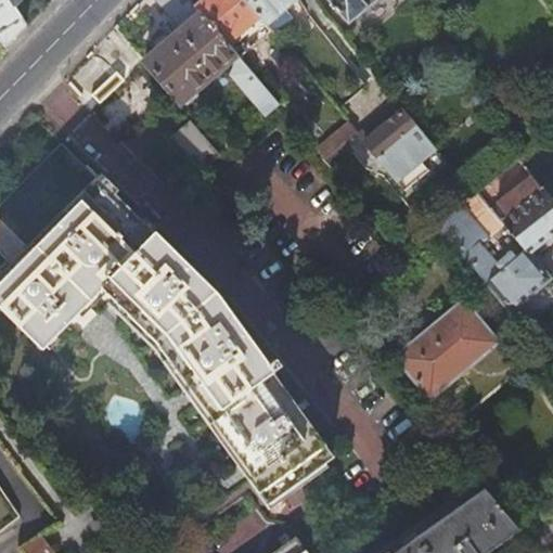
[(16,5),(12,0),(0,0),(0,34),(7,46),(17,35),(28,24),(16,5)]
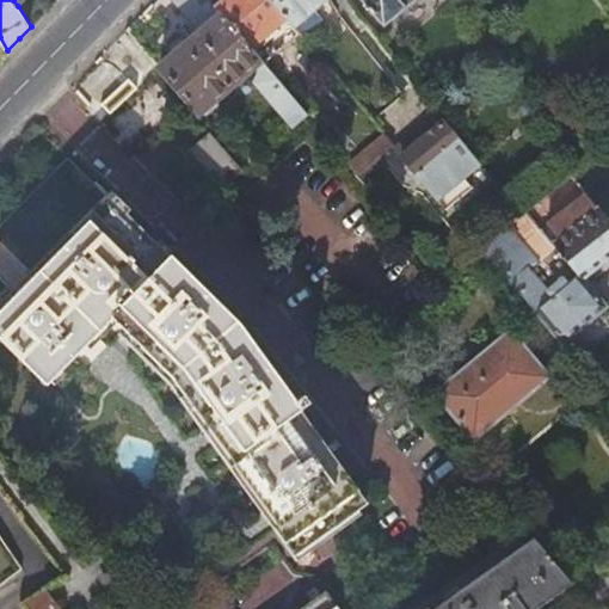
[(290,127),(306,114),(248,47),(209,0),(173,0),(200,32),(157,67),(196,114),(252,65),(257,69),(256,87),(290,127)]
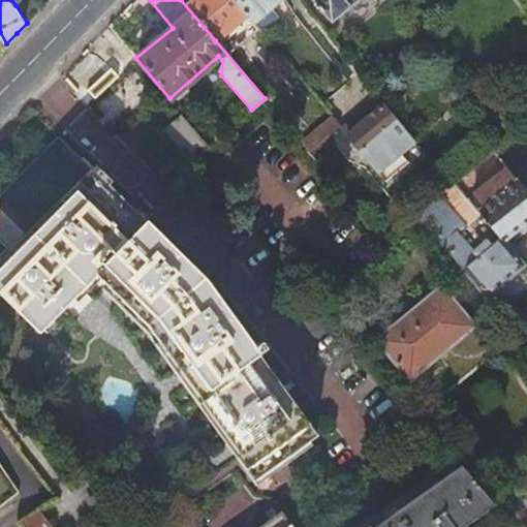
[(181,0),(215,40),(246,14),(234,0),(181,0)]
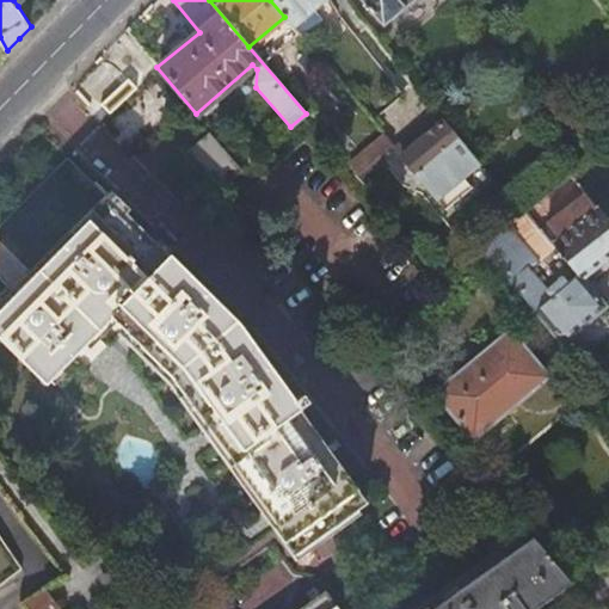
[(270,0),(284,17),(300,36),(321,18),(313,8),(323,0),(270,0)]
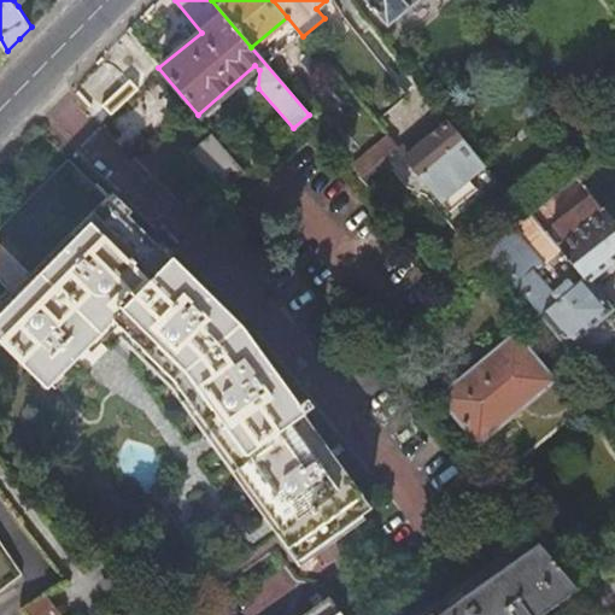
[(367,0),(387,24),(415,0),(367,0)]
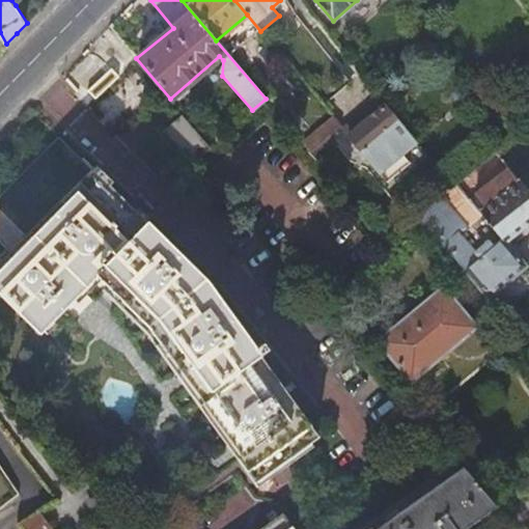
[(458,87),(463,96),(480,82),(474,75),(458,87)]
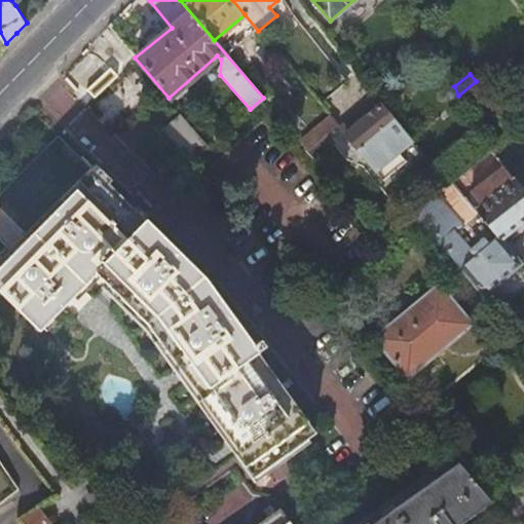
[(391,118),(379,102),(353,123),(344,113),(335,122),(357,147),(391,118)]
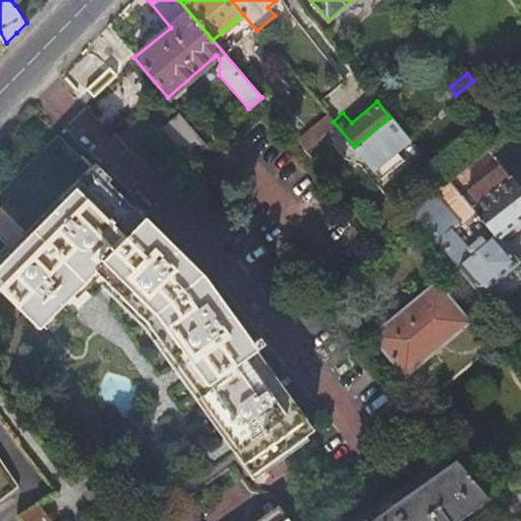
[(159,128),(185,158),(201,144),(177,113),(159,128)]
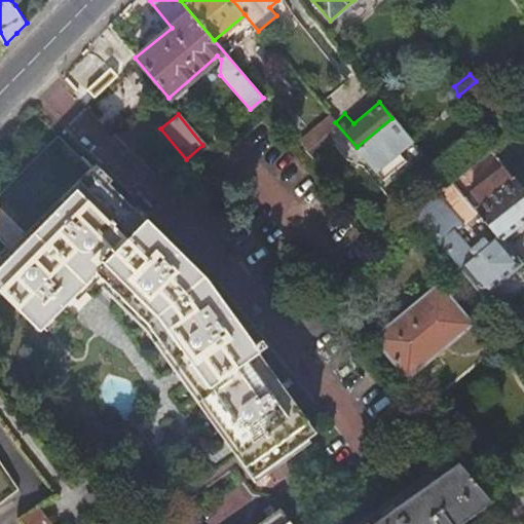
[(298,138),(305,147),(335,123),(328,114),(298,138)]
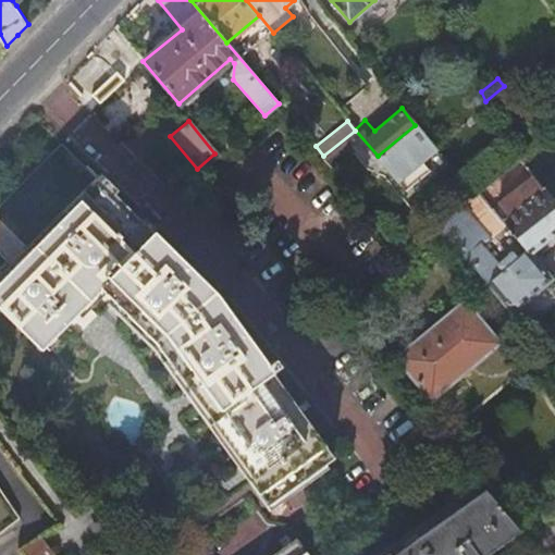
[(554,202),(531,173),(495,202),(505,214),(502,218),(504,221),(529,251),(554,231),(554,202)]
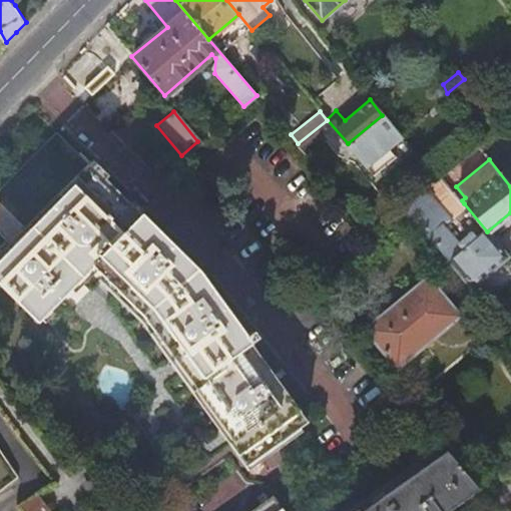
[(248,463),(306,423),(248,344),(257,339),(250,332),(244,338),(196,272),(91,168),(32,227),(30,226),(26,230),(28,231),(13,246),(12,245),(8,248),(9,250),(0,260),(0,285),(37,323),(92,268),(145,320),(248,463)]
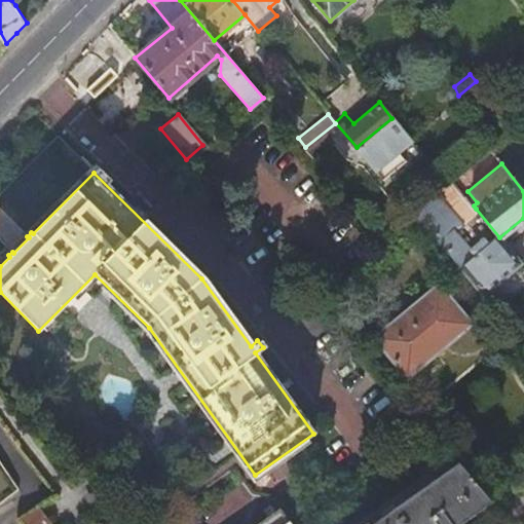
[(474,206),(451,177),(444,182),(434,191),(459,222),(476,209),(474,206)]
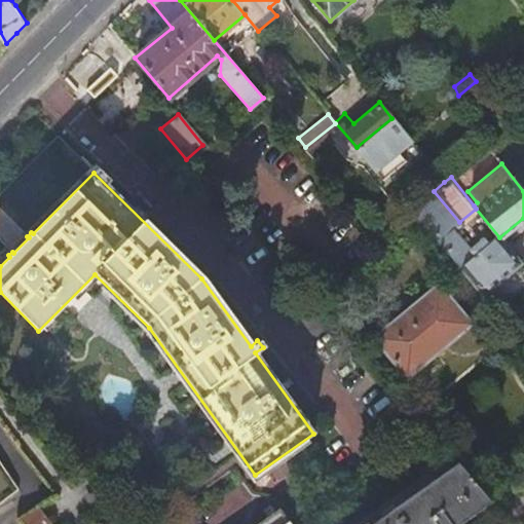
[(523,267),(499,237),(476,209),(459,222),(434,191),(411,210),(494,308),(523,284),(523,267)]
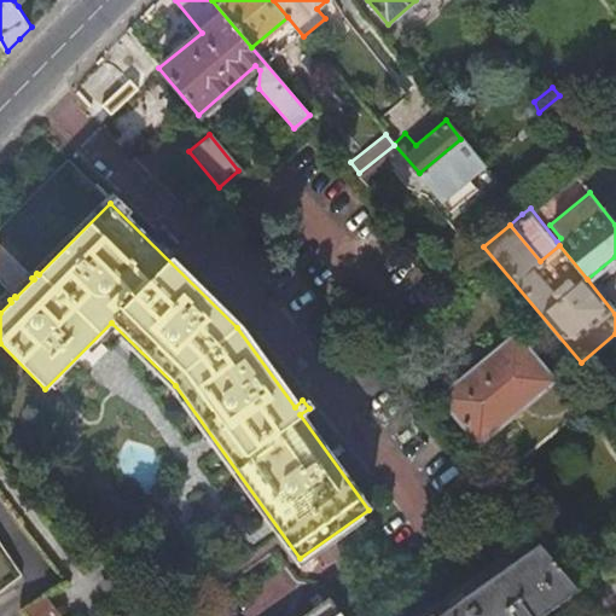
[(478,443),(552,379),(515,336),(441,399),(478,443)]
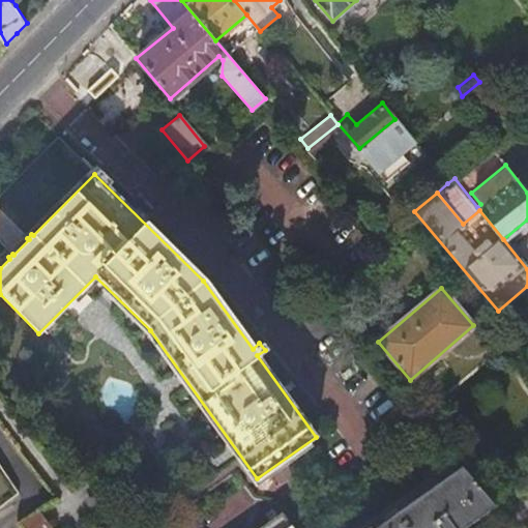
[(0,459),(19,480),(31,469),(12,448),(0,459)]
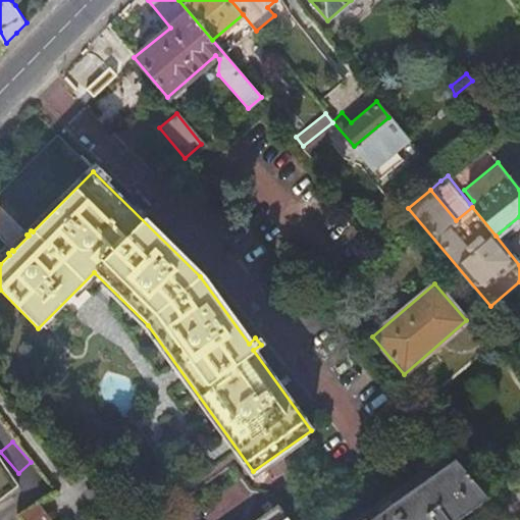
[(452,519),(486,496),(452,456),(366,518),(363,514),(357,518),(357,519),(452,519)]
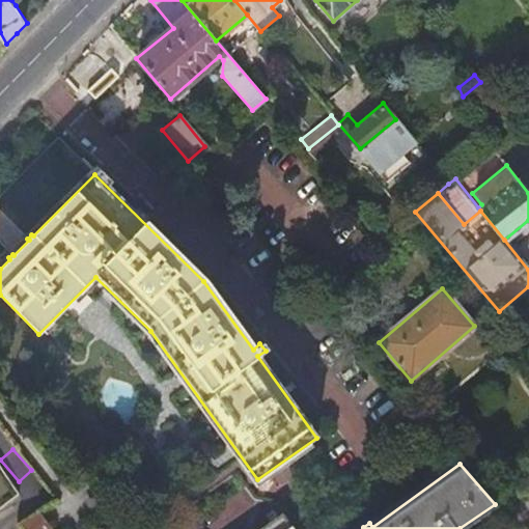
[(21,520),(28,528),(53,528),(38,508),(21,520)]
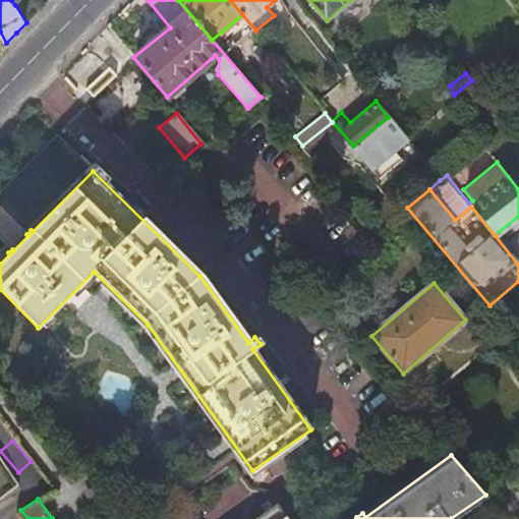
[(286,518),(276,504),(252,518),(286,518)]
